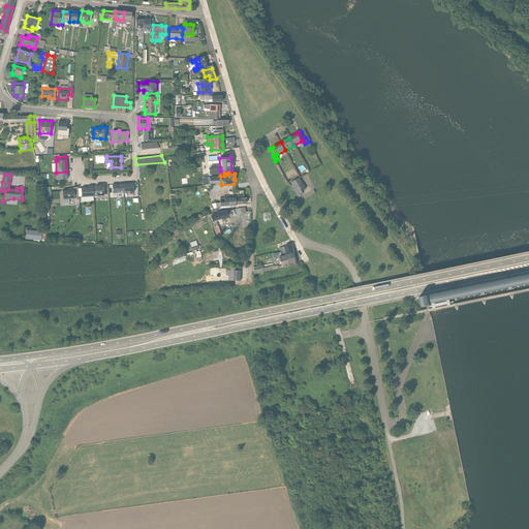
[(209,177),(210,185),(221,185),(220,176),(209,177)]
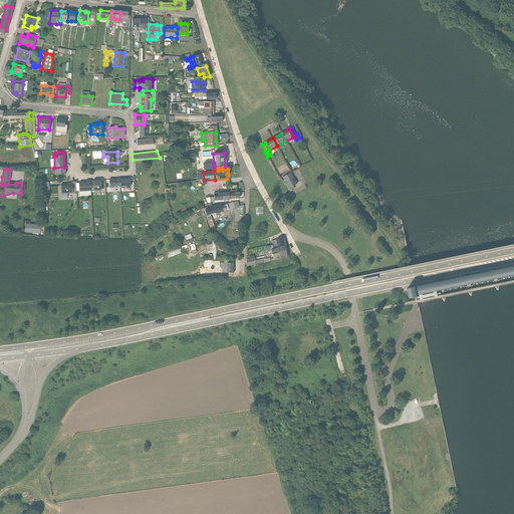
[(204,180),(203,172),(196,173),(197,177),(195,177),(196,181),(204,180)]
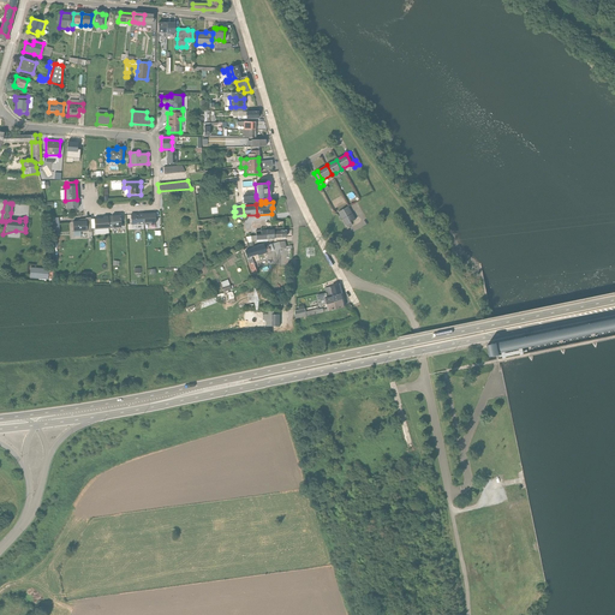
[(340,215),(341,219),(345,226),(346,225),(351,222),(356,220),(352,214),(348,207),(338,213),(340,215)]
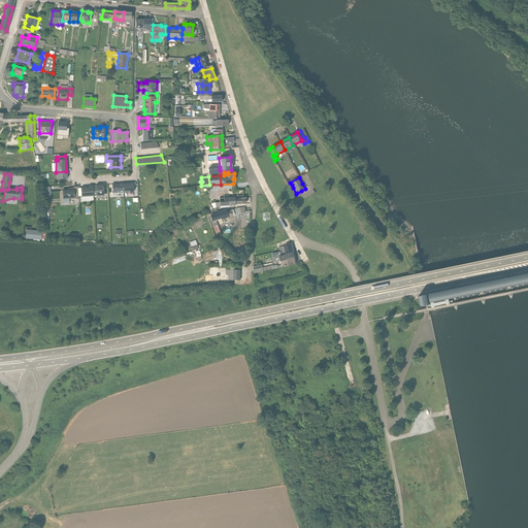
[(123,192),(122,183),(111,184),(112,193),(123,192)]
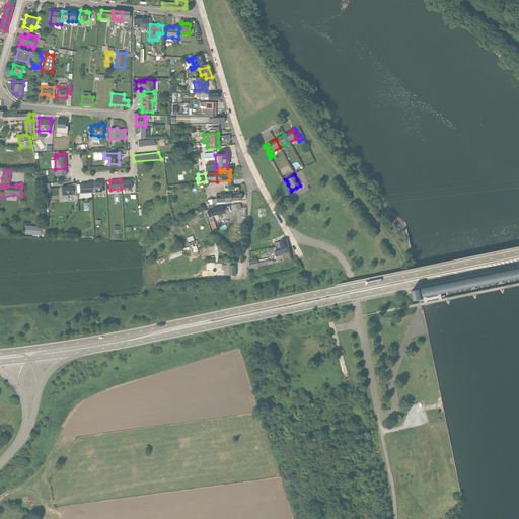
[(120,179),(121,189),(131,189),(131,179),(120,179)]
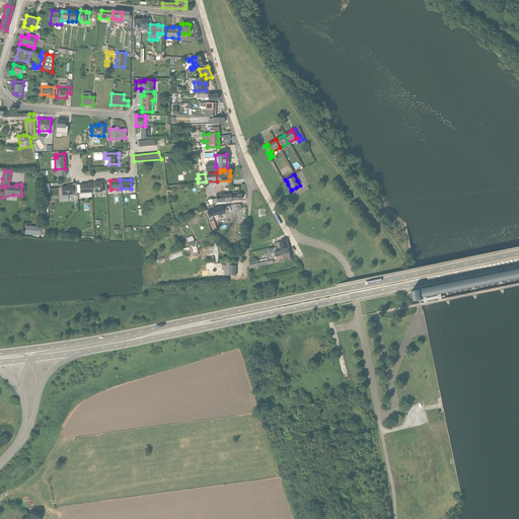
[(91,188),(91,193),(101,192),(101,181),(90,182),(91,183),(91,188)]
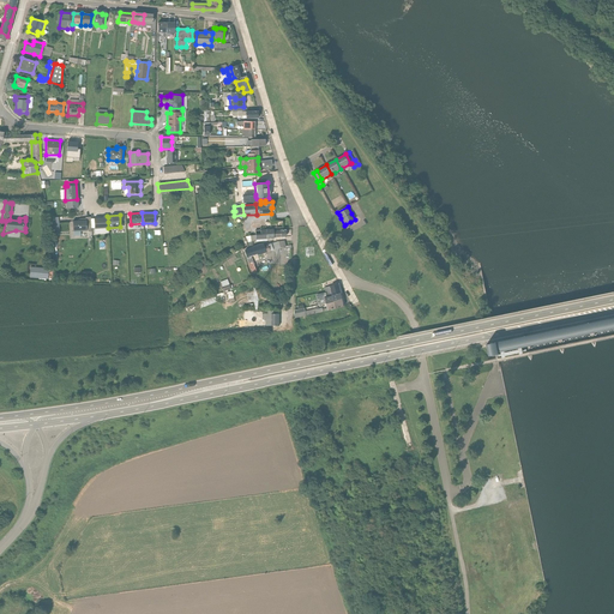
[(108,217),(107,216),(103,216),(103,218),(94,218),(94,229),(100,228),(108,228),(108,222),(108,217)]
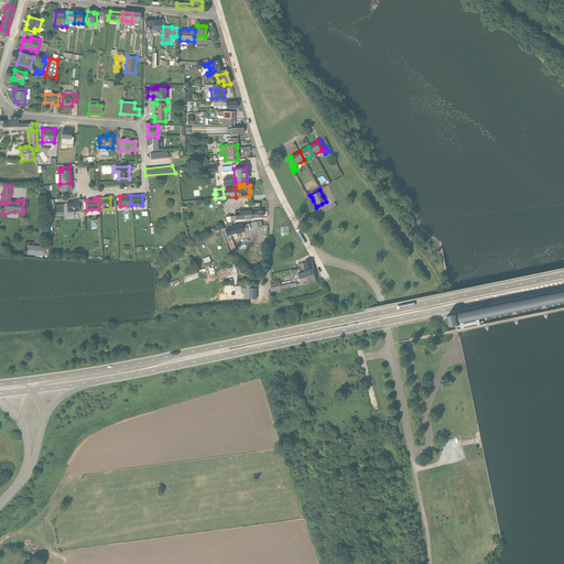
[(72,203),(66,203),(67,213),(67,217),(74,216),(74,213),(84,212),(83,199),(77,199),(78,201),(72,202),(72,203)]
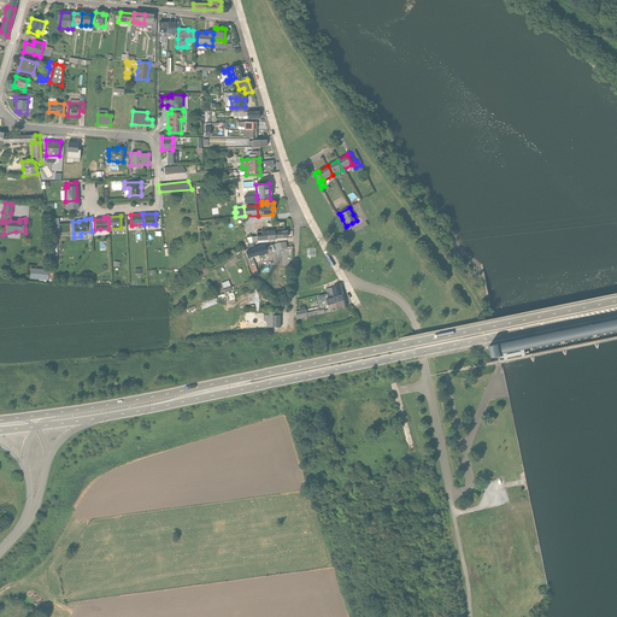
[(257,241),(268,240),(268,230),(262,231),(262,233),(256,233),(256,236),(257,241)]
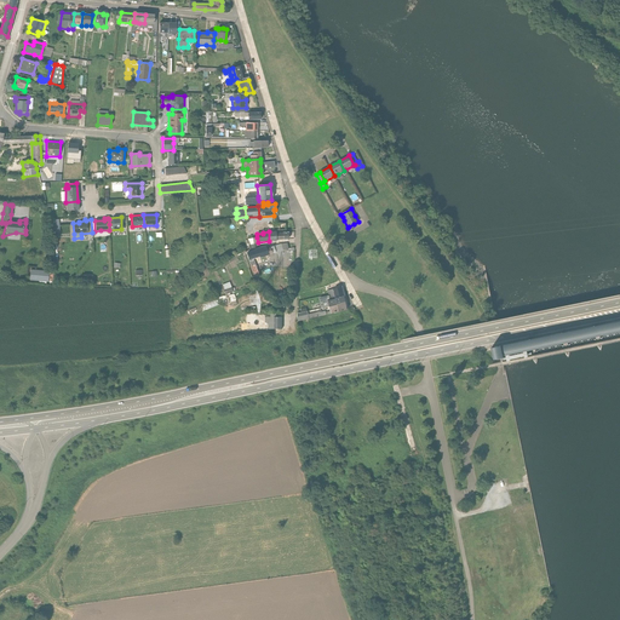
[(273,246),(275,253),(282,251),(288,250),(287,244),(280,245),(273,246)]
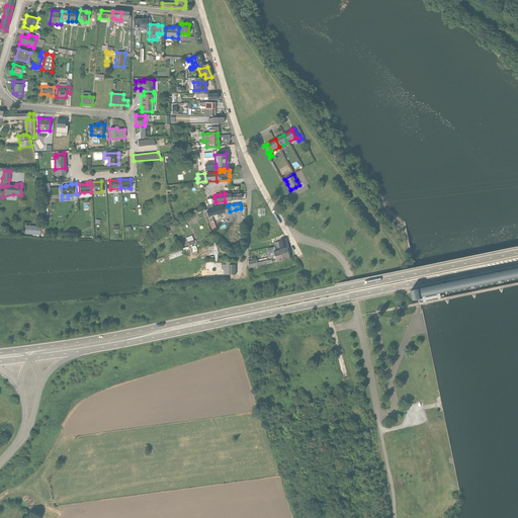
[(214,208),(216,212),(217,216),(225,213),(223,207),(222,205),(214,207),(214,208)]
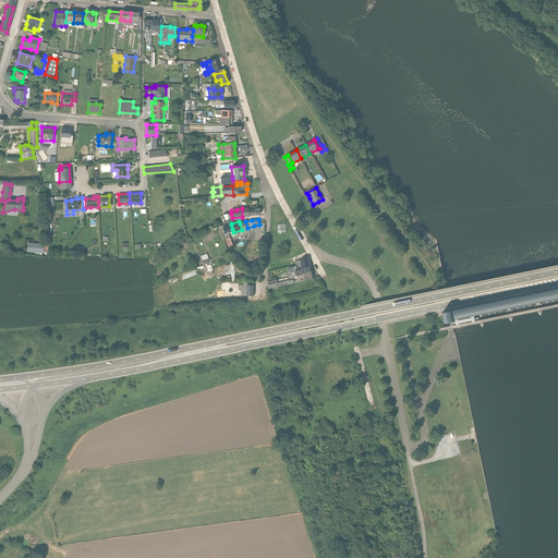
[(232,229),(231,225),(223,227),(223,228),(221,228),(222,231),(226,240),(230,251),(233,249),(230,238),(227,230),(232,229)]
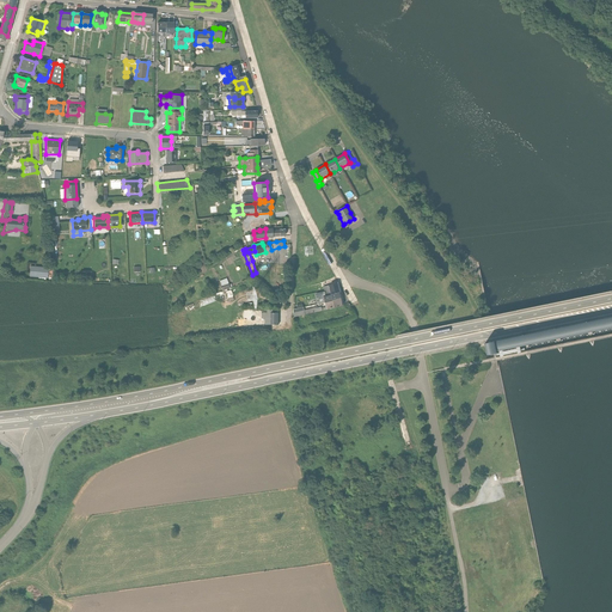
[(30,265),(29,276),(47,279),(48,268),(30,265)]
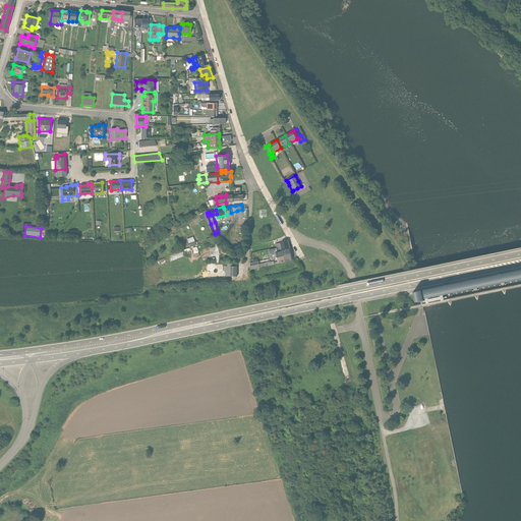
[(188,244),(189,247),(195,245),(195,244),(197,244),(196,242),(194,242),(192,237),(186,239),(188,244)]
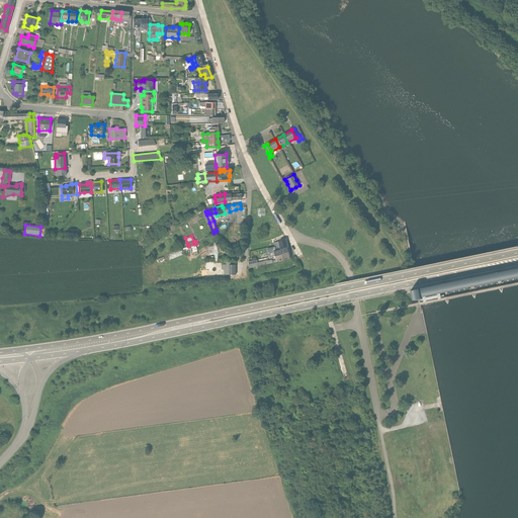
[(278,242),(280,249),(287,247),(285,240),(278,242)]
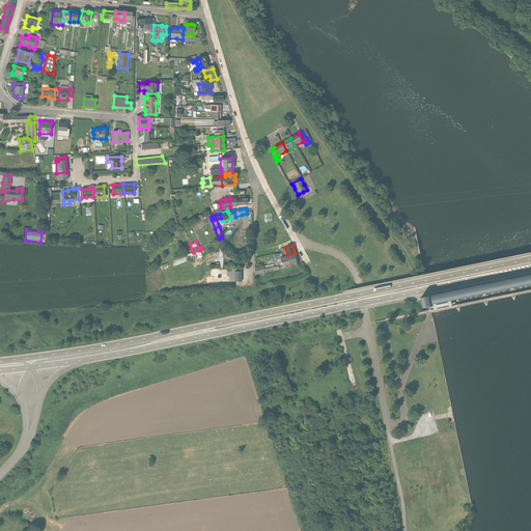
[(279,258),(281,258),(281,257),(287,256),(287,255),(285,248),(280,249),(281,253),(278,254),(279,258)]
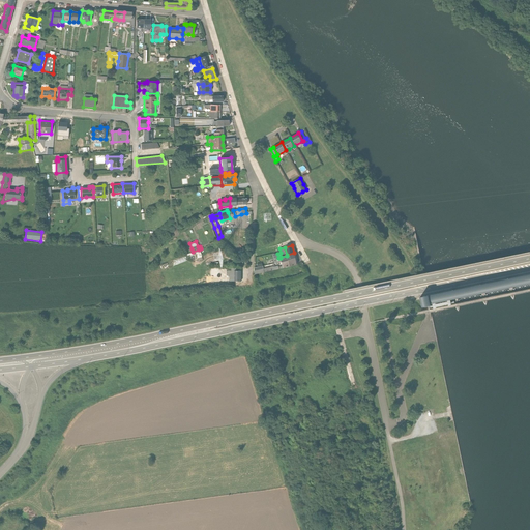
[(281,258),(282,260),(282,262),(295,259),(294,253),(287,255),(287,256),(281,257),(281,258)]
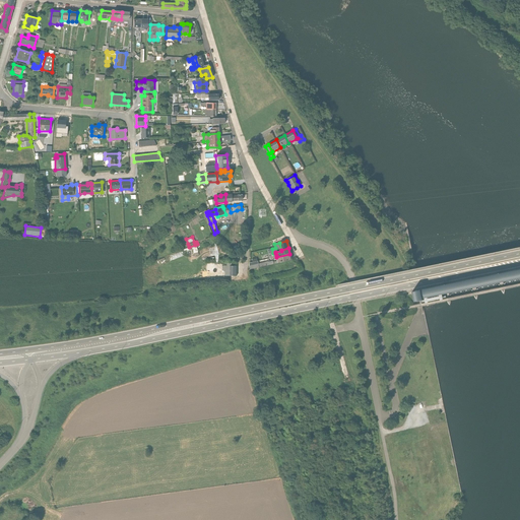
[(273,253),(272,249),(267,250),(269,258),(275,258),(275,257),(274,256),(276,255),(275,253),(273,253)]
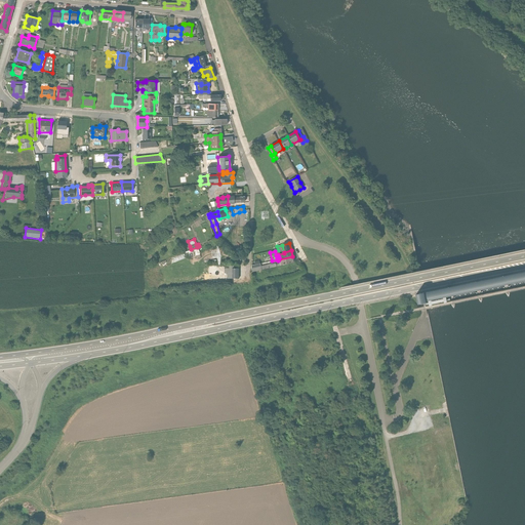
[(186,252),(168,258),(170,264),(188,257),(186,252)]
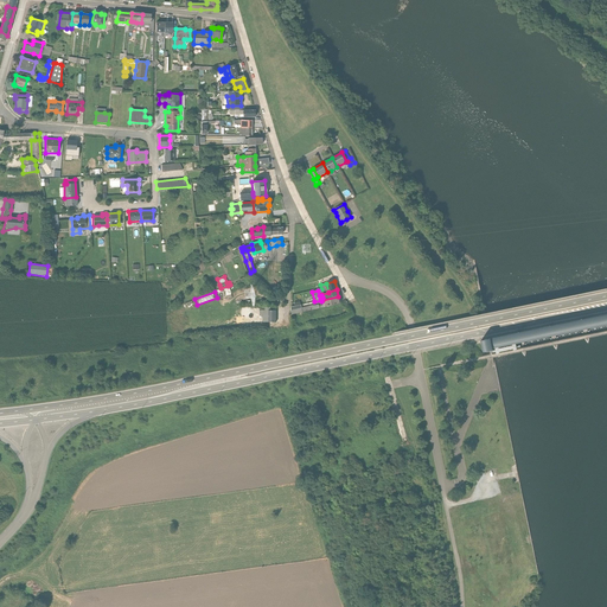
[(324,305),(325,307),(332,306),(339,304),(338,296),(323,300),(324,302),(324,305)]
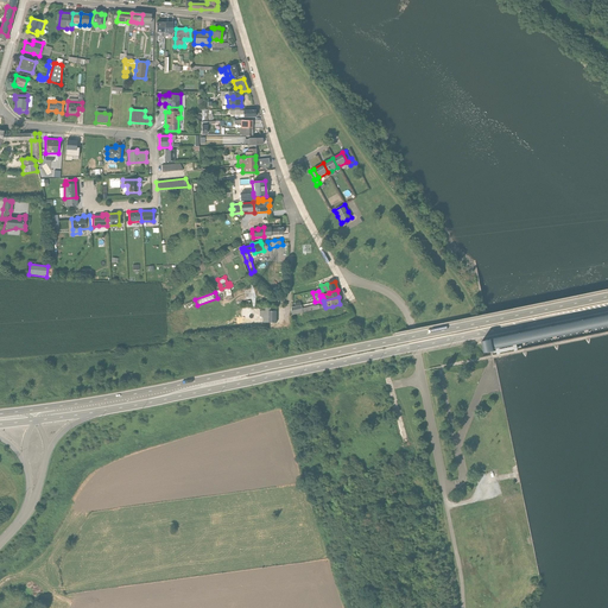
[(325,308),(324,305),(320,306),(318,305),(314,306),(314,305),(302,309),(302,305),(291,308),(291,311),(291,316),(325,308)]
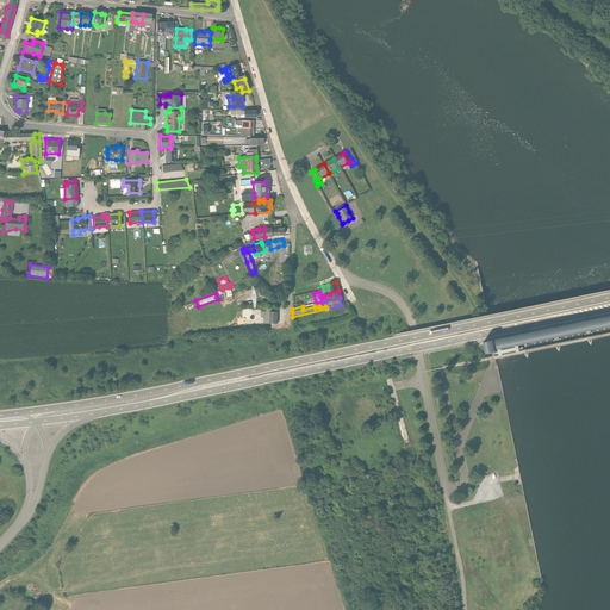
[(268,309),(260,309),(260,310),(260,317),(267,317),(267,316),(267,312),(268,312),(268,316),(269,317),(269,324),(278,324),(278,319),(278,312),(272,312),(272,307),(268,307),(268,309)]
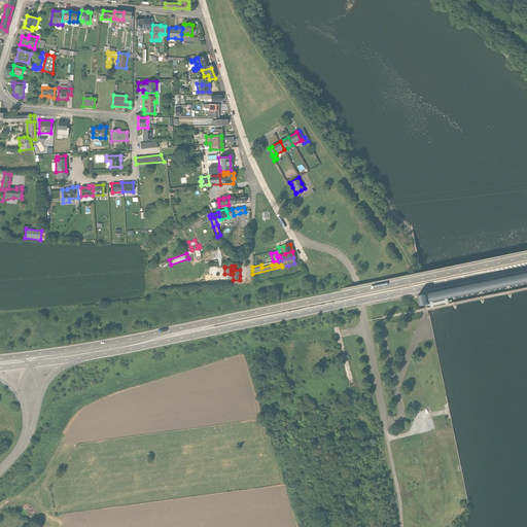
[(526,273),(501,278),(418,295),(420,305),(423,305),(424,304),(426,304),(427,304),(427,302),(526,281),(526,273)]
